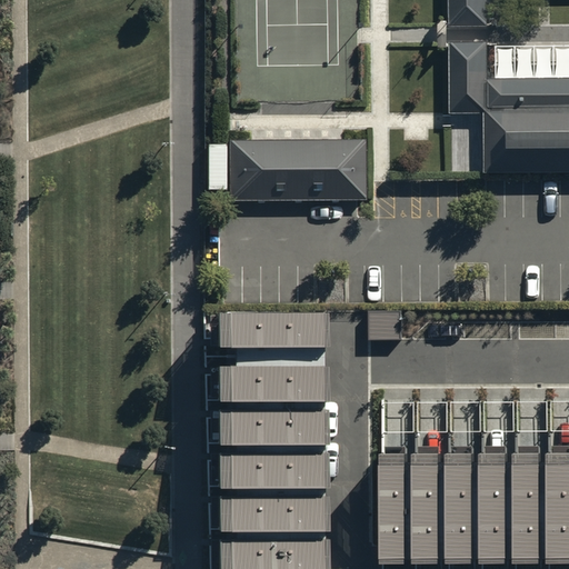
[(488,0),(568,0),(568,79),(488,80),(488,43),(451,43),(452,111),(486,111),(487,172),(568,171),(568,0),(448,0),(449,28),(489,28),(488,0)]
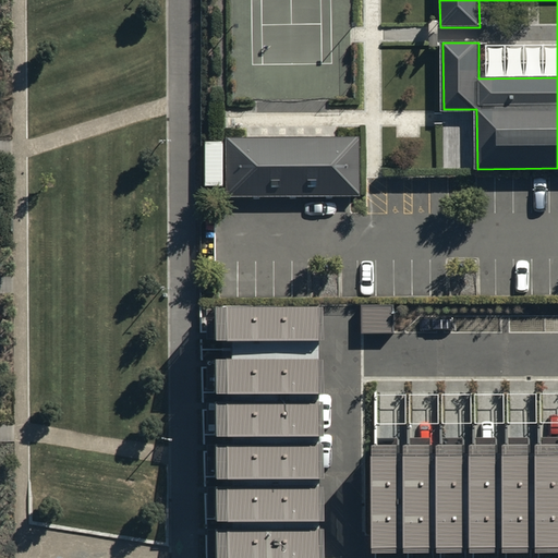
[(226,136),(226,195),(360,196),(360,136),(226,136)]
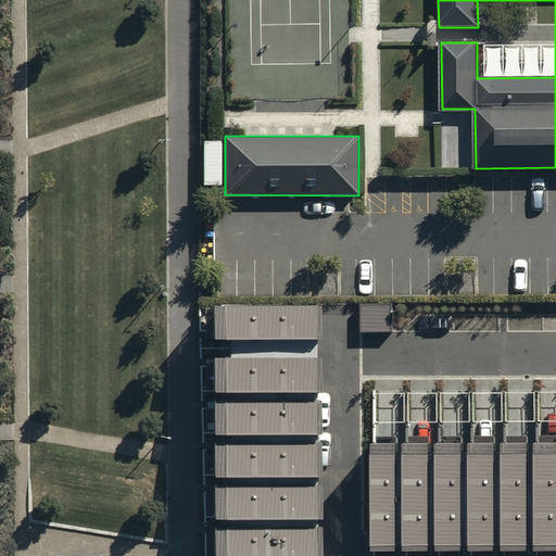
[(204,186),(223,186),(222,142),(203,142),(204,186)]
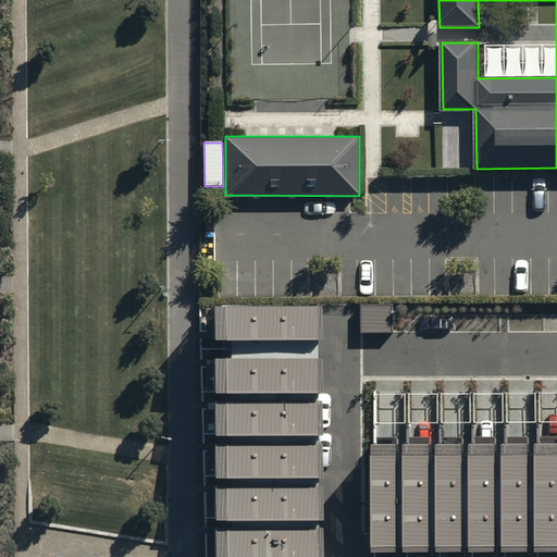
[(319,556),(316,305),(206,306),(208,556),(319,556)]
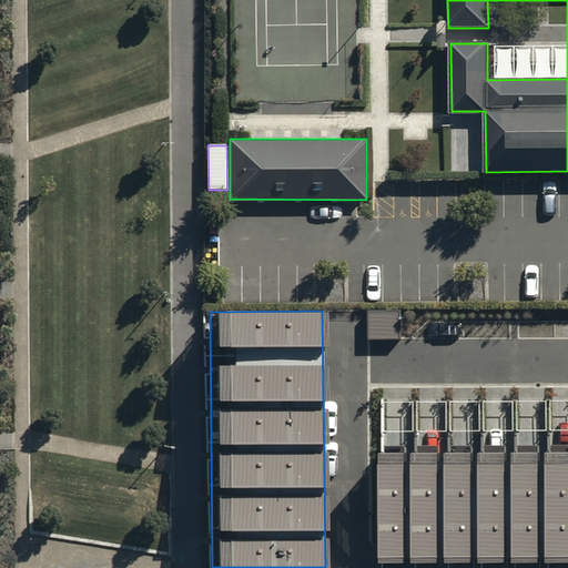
[(399,314),(368,314),(368,342),(401,342),(399,314)]
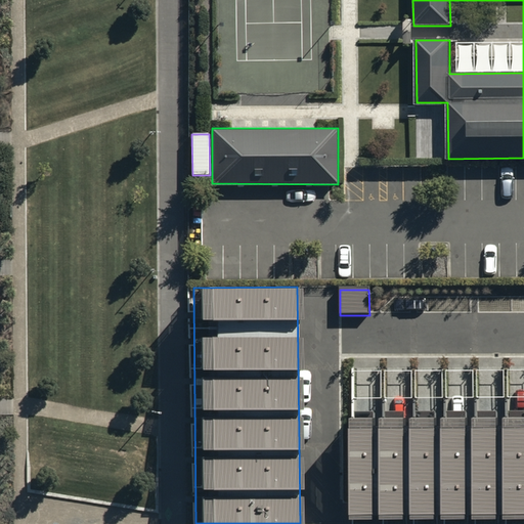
[(523,415),(356,417),(357,516),(523,514),(523,415)]
